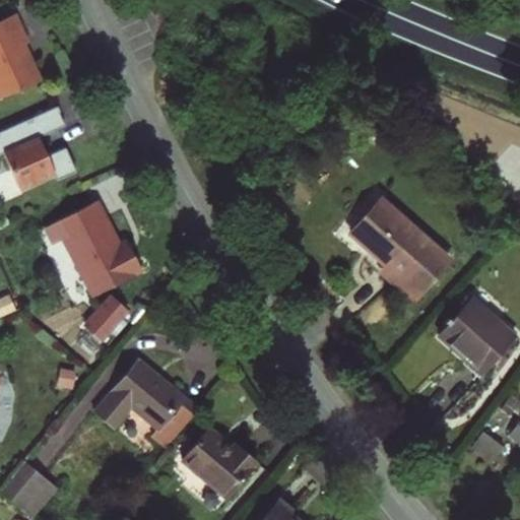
[(15,17),(0,23),(0,101),(40,84),(24,48),(28,46),(15,17)]
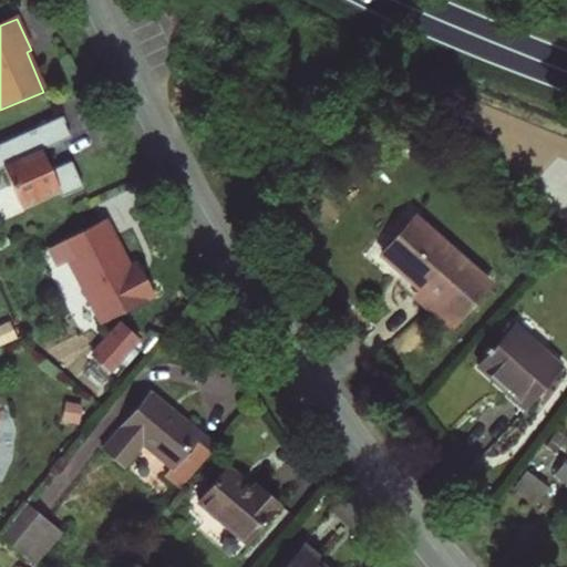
[(63,119),(0,145),(0,171),(3,169),(21,209),(60,193),(62,199),(84,191),(73,164),(53,173),(44,152),(70,141),(63,125),(66,124),(63,119)]
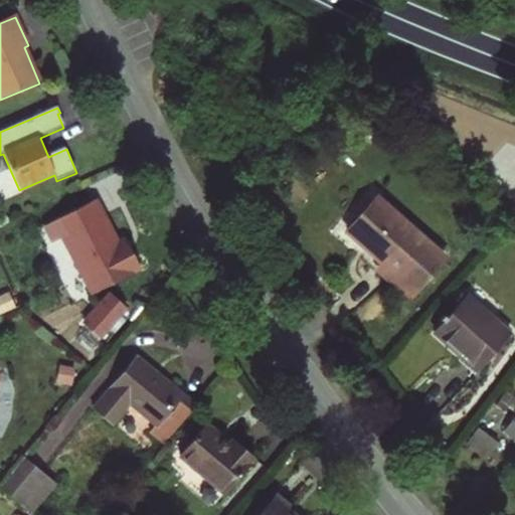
[(414,291),(446,255),(379,195),(349,228),(376,252),(379,248),(385,254),(380,261),(414,291)]
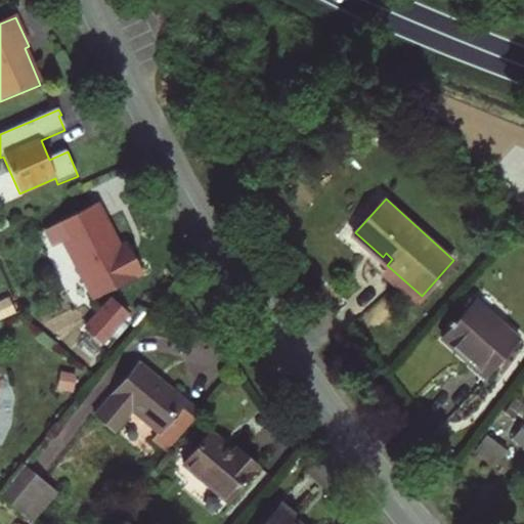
[(96,206),(42,230),(49,247),(63,241),(90,301),(137,279),(128,258),(121,261),(96,206)]
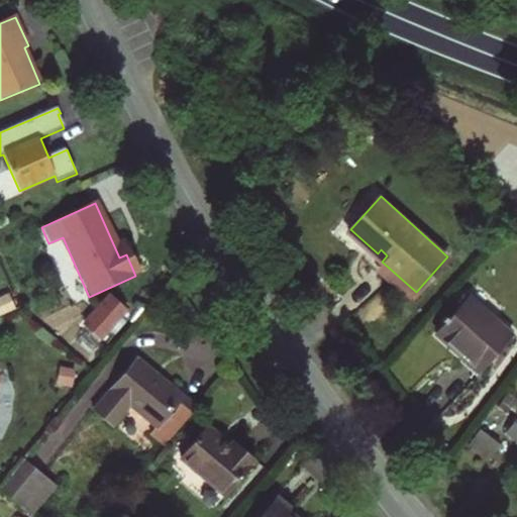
[(513,334),(468,294),(455,307),(448,315),(446,312),(439,320),(442,322),(436,329),(482,370),(513,334)]
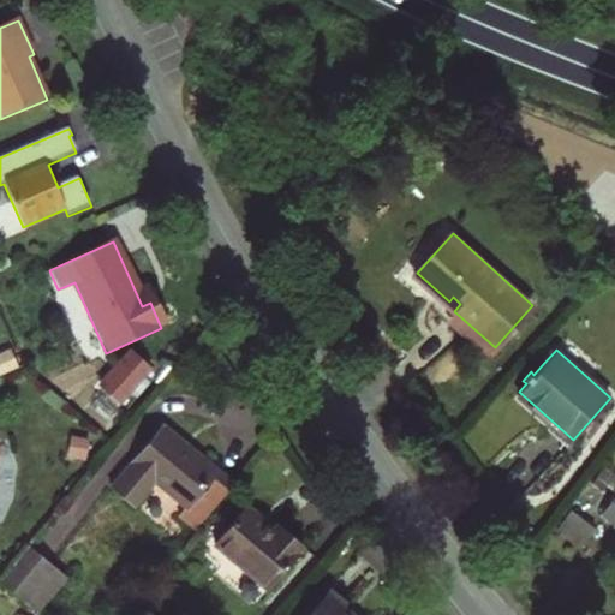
[(149,362),(126,352),(107,398),(129,406),(149,362)]
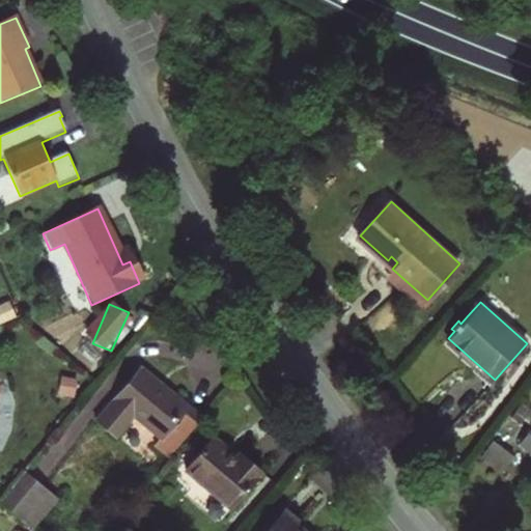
[(465,313),(458,320),(460,324),(468,315),(465,313)]
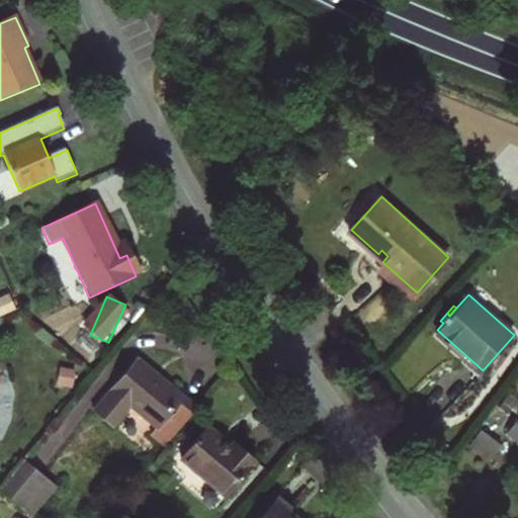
[(164,445),(195,408),(136,359),(96,408),(116,425),(130,408),(158,430),(153,436),(164,445)]
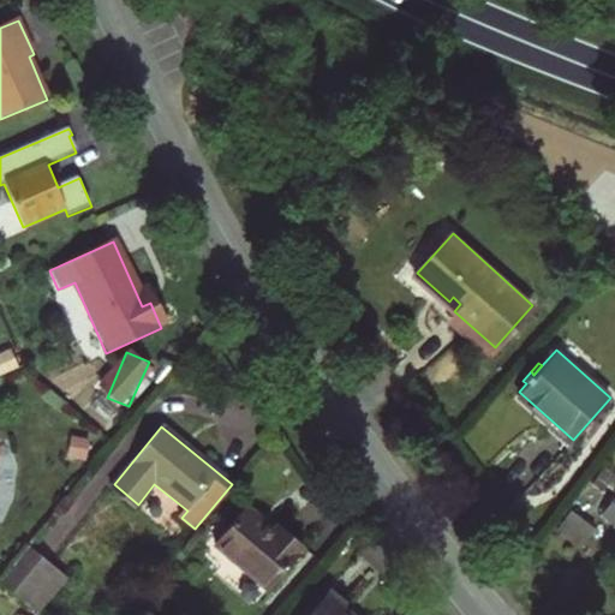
[(614,490),(614,495),(602,512),(614,521),(614,471),(605,464),(592,482),(602,489),(605,483),(614,490)]
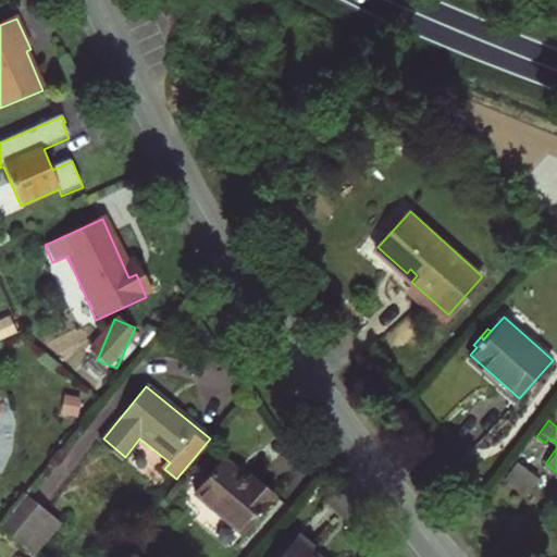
[(243,535),(274,497),(250,478),(248,481),(222,459),(194,494),(243,535)]
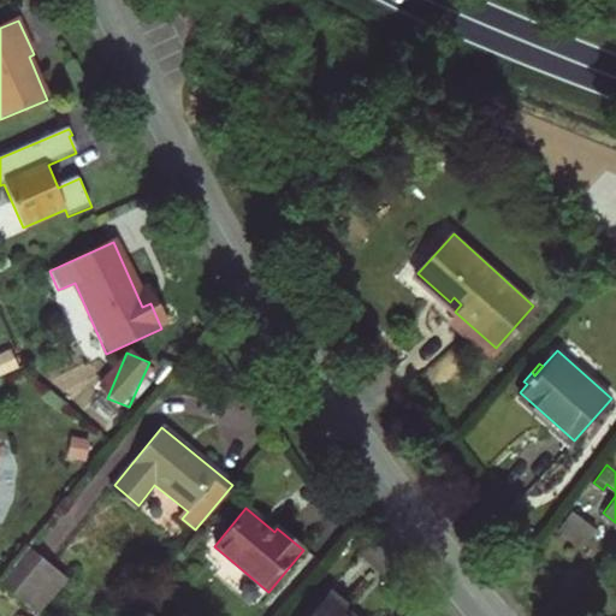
[(584,548),(594,532),(570,517),(560,532),(584,548)]
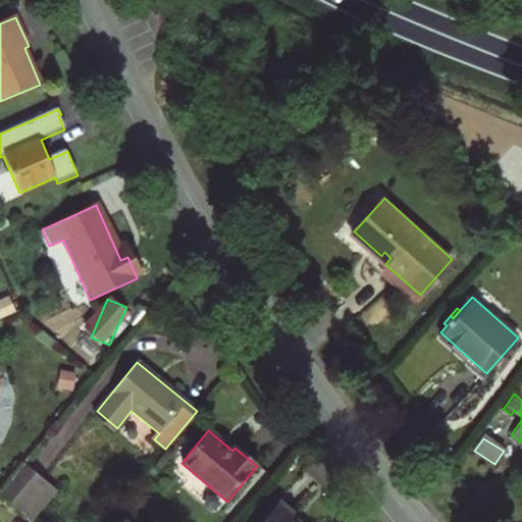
[(0,493),(19,509),(44,480),(24,464),(0,493)]
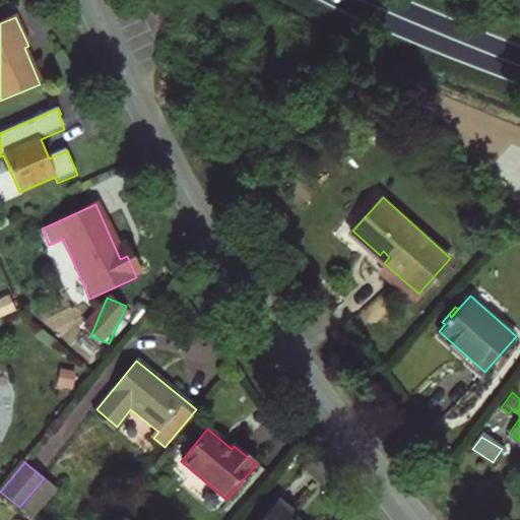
[(56,489),(44,478),(19,507),(33,518),(56,489)]
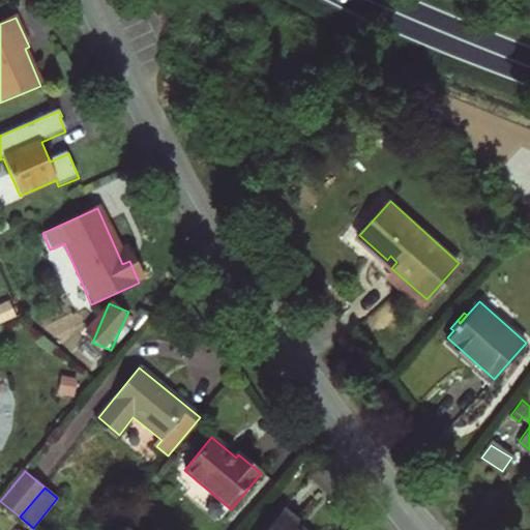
[(303,529),(297,524),(299,521),(284,507),(264,529),(303,529)]
